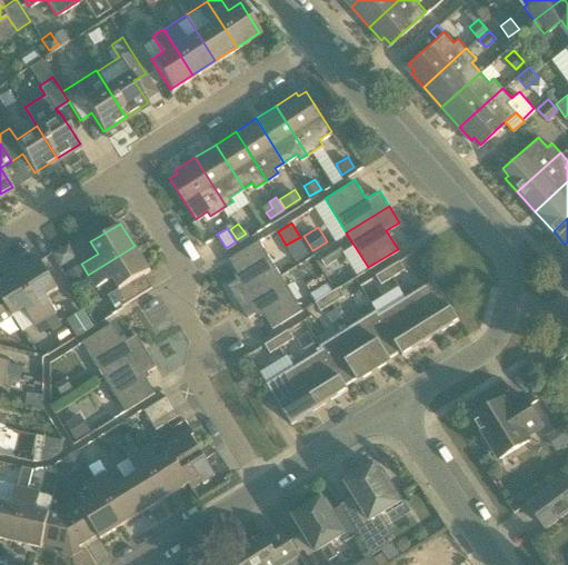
[(69,239),(52,250),(60,264),(78,253),(69,239)]
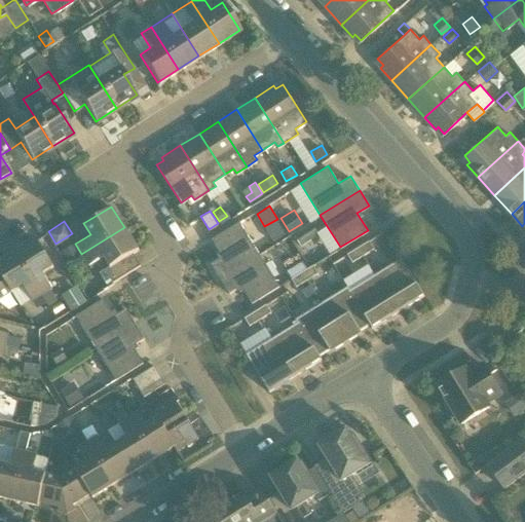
[(211,262),(220,276),(259,253),(238,221),(212,237),(222,255),(211,262)]
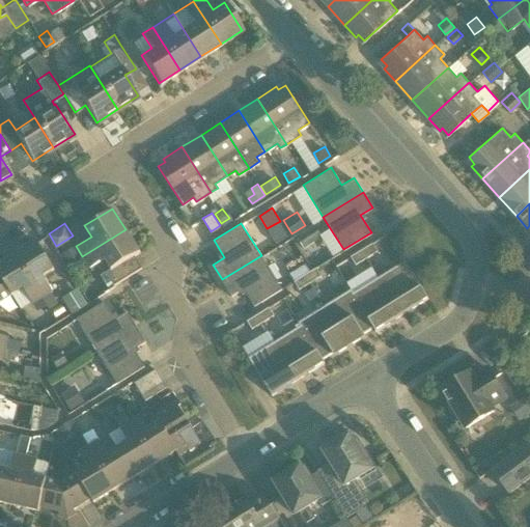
[(297,236),(303,246),(321,234),(314,224),(297,236)]
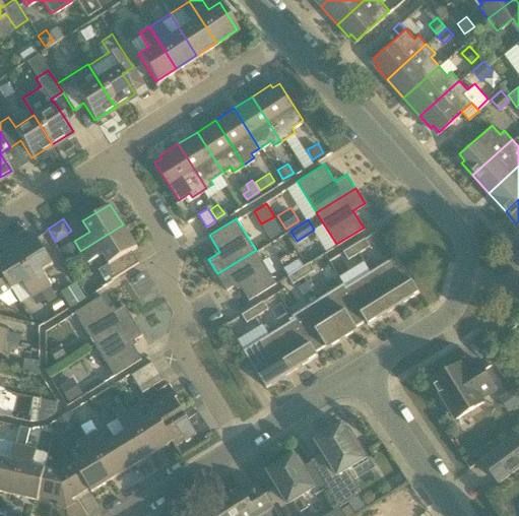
[(80,251),(80,252),(86,261),(102,252),(108,262),(102,266),(109,278),(138,260),(131,249),(136,245),(123,224),(80,251)]
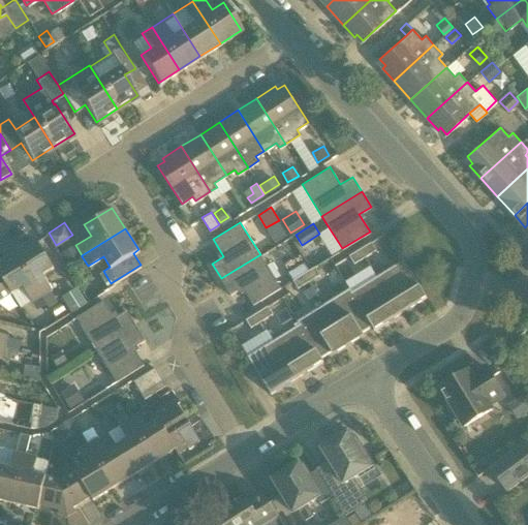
[(36,239),(14,251),(41,295),(51,288),(52,288),(42,273),(53,267),(36,239)]
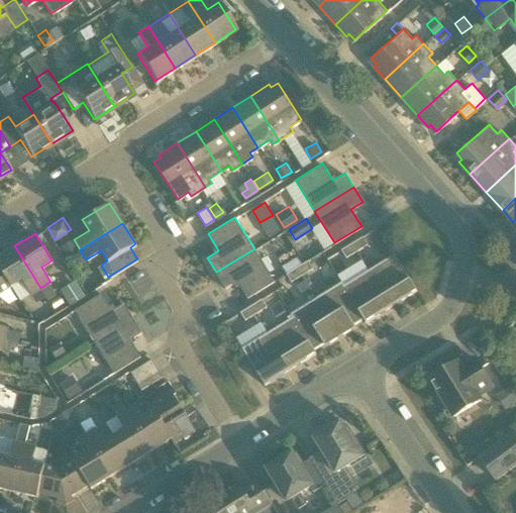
[(351,242),(356,249),(367,242),(362,235),(351,242)]
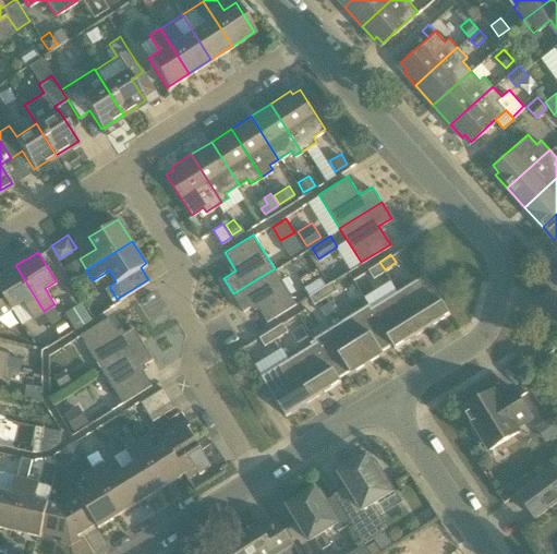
[(77,256),(63,265),(71,279),(72,279),(86,271),(86,269),(80,259),(77,256)]
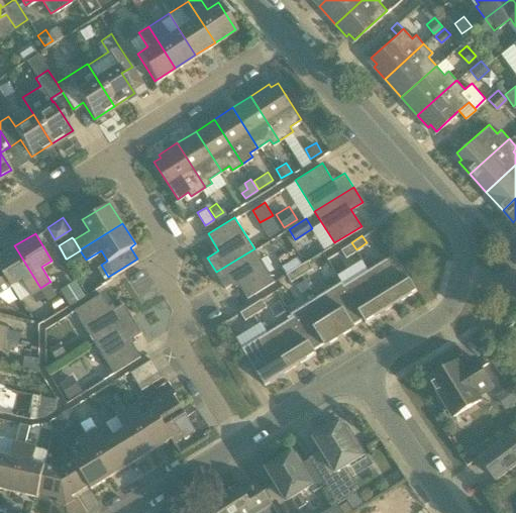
[(351,242),(340,248),(345,255),(356,249),(351,242)]
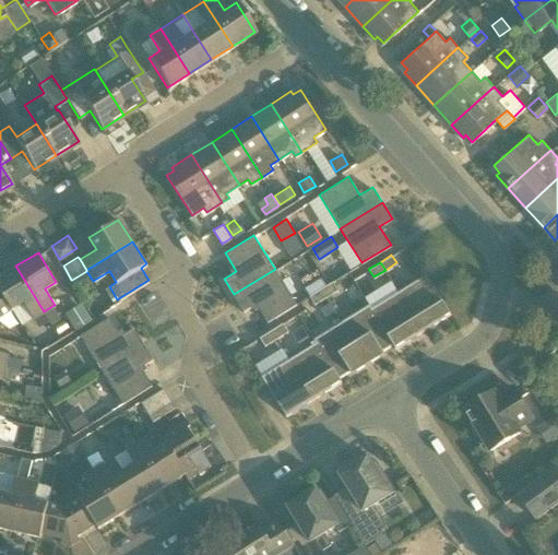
[(0,291),(12,309),(23,302),(33,318),(44,311),(15,266),(0,274),(0,291)]
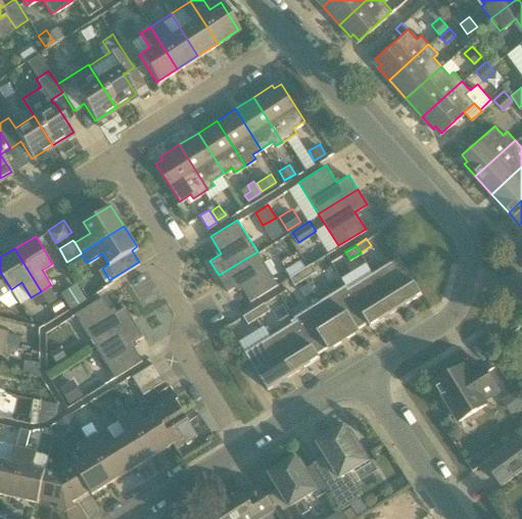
[(249,300),(277,283),(257,251),(219,275),(228,290),(239,283),(249,300)]
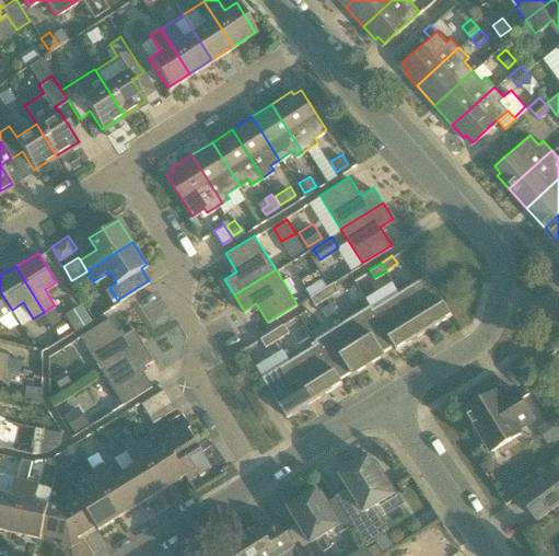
[(398,291),(423,331),(451,313),(427,274),(398,291)]
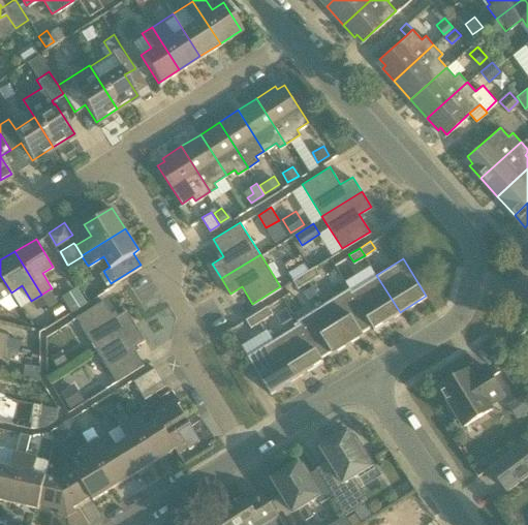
[(304,260),(287,271),(292,279),(304,273),(309,269),(304,260)]
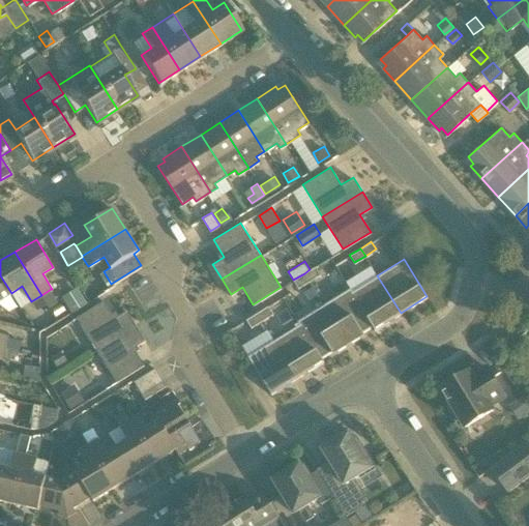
[(304,273),(309,280),(319,273),(315,266),(304,273)]
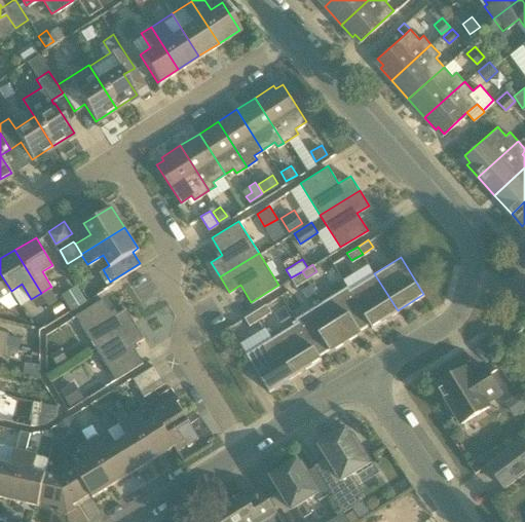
[(306,277),(302,271),(291,277),(295,285),(306,277)]
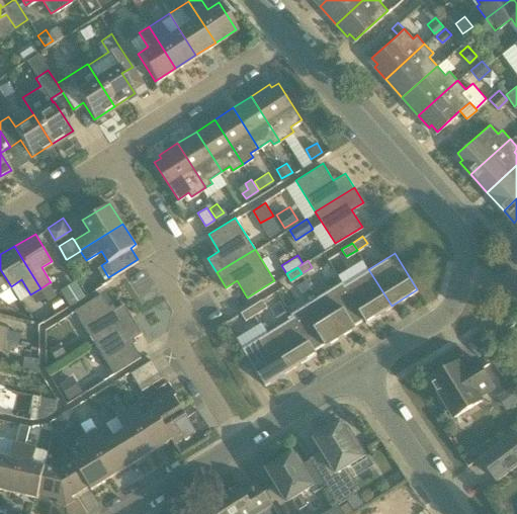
[(0,291),(11,286),(0,269),(0,291)]
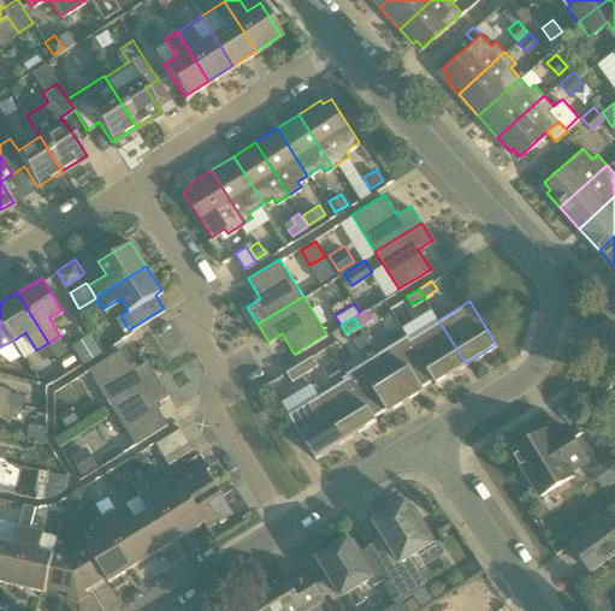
[(438,320),(409,338),(407,333),(406,334),(432,378),(435,383),(466,363),(438,320)]
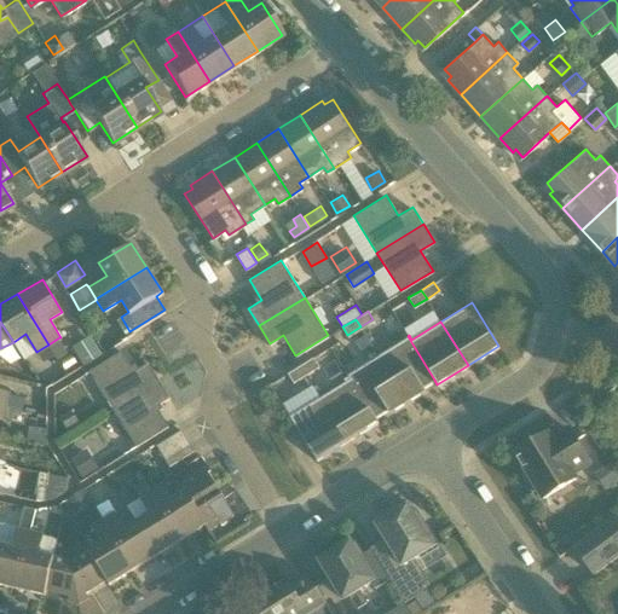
[(434,380),(408,336),(377,354),(404,398),(434,380)]
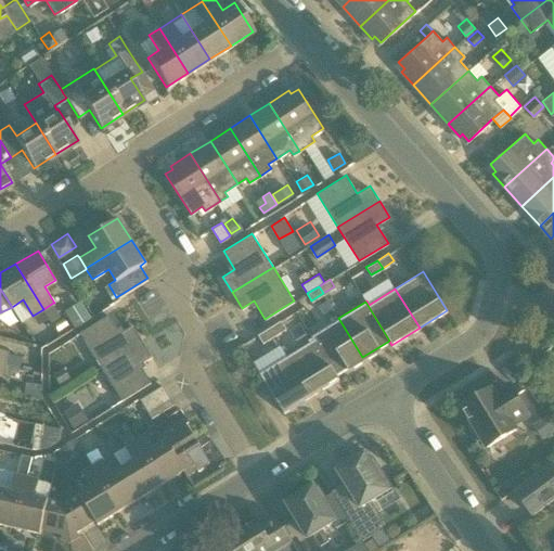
[(53,303),(43,309),(49,317),(50,320),(60,315),(53,303)]
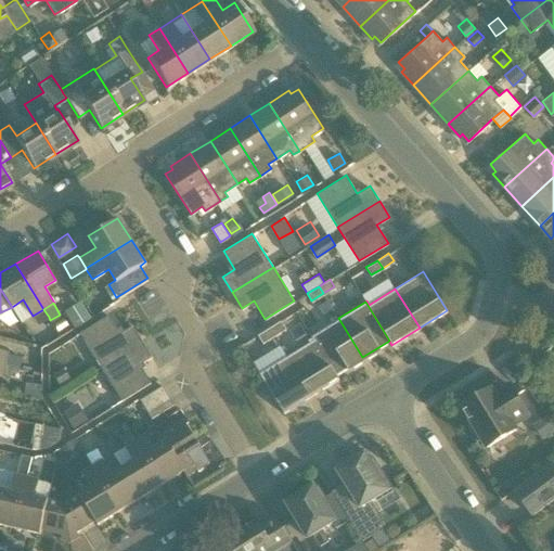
[(84,304),(67,315),(74,325),(91,316),(84,304)]
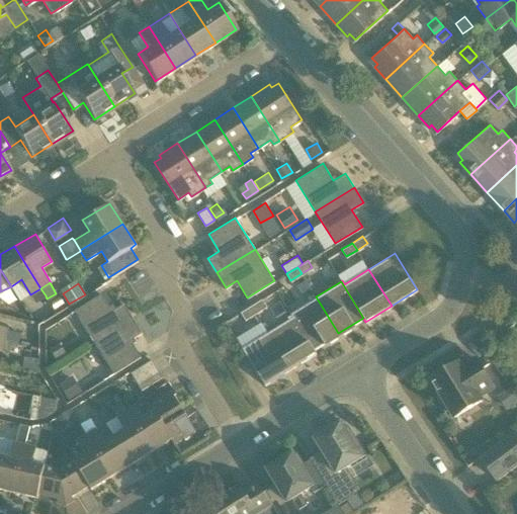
[(101,292),(74,309),(94,341),(133,317),(123,303),(111,310),(101,292)]
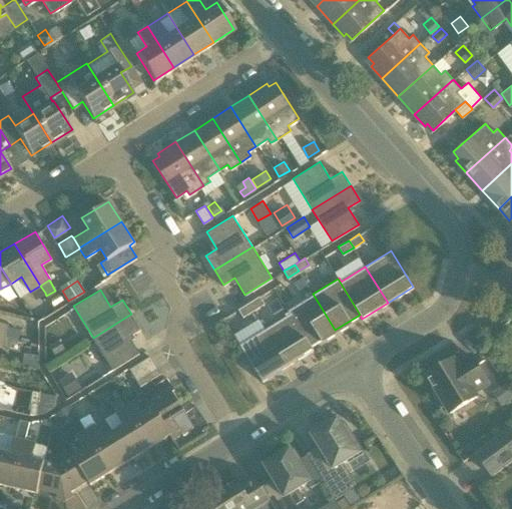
[(335,330),(313,294),(289,309),(311,345),(335,330)]
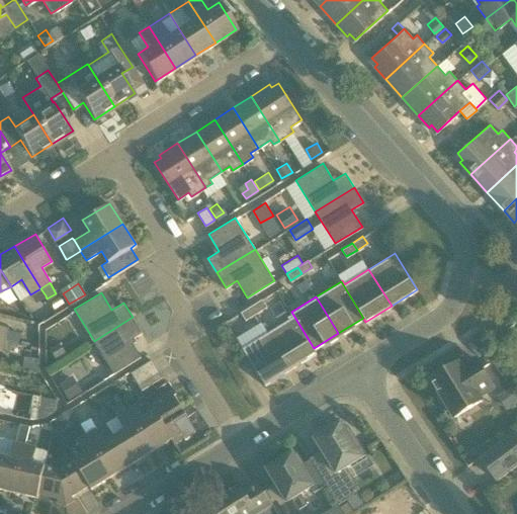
[(251,305),(256,312),(266,307),(261,298),(251,305)]
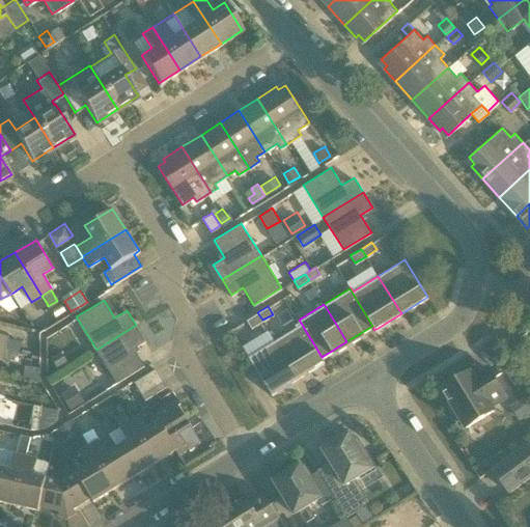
[(262,320),(257,312),(246,320),(251,327),(262,320)]
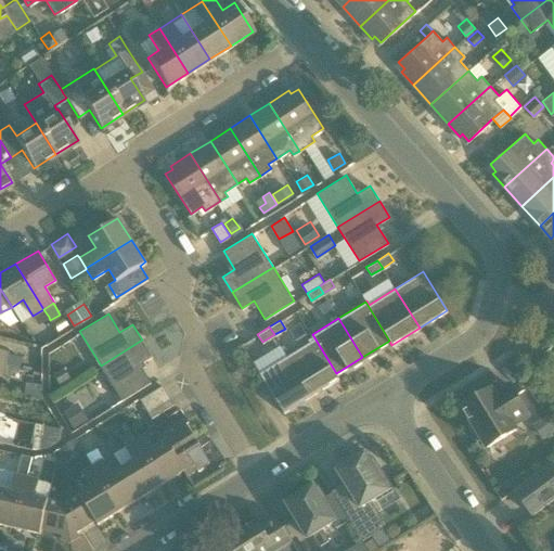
[(310,335),(313,338),(286,356),(311,395),(338,377),(336,373),(312,334),(310,335)]
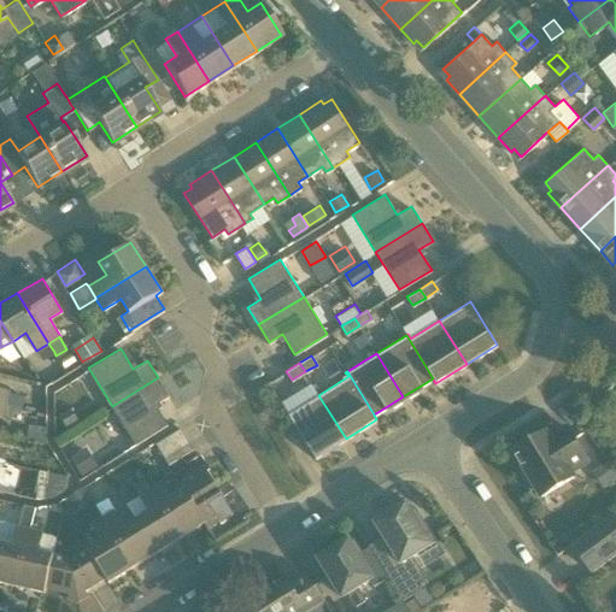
[(112,406),(135,443),(168,424),(154,404),(169,395),(158,377),(112,406)]
